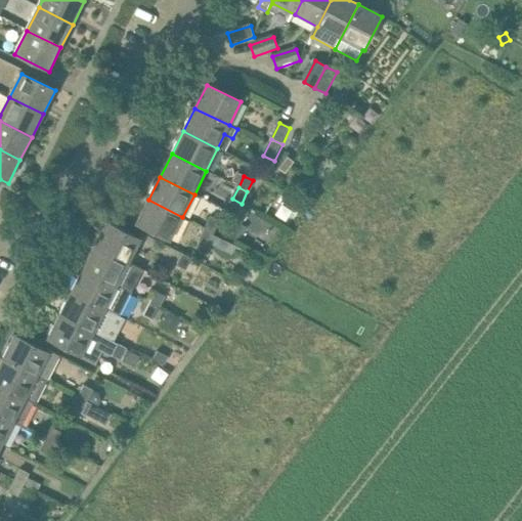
[(170,241),(182,217),(148,200),(136,223),(170,241)]
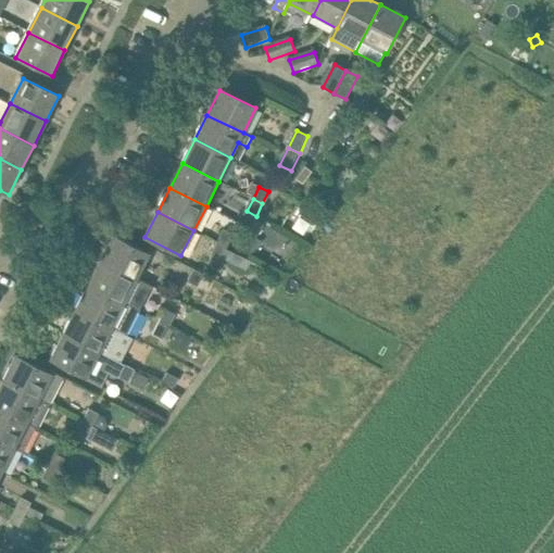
[(218,243),(228,248),(235,236),(225,231),(218,243)]
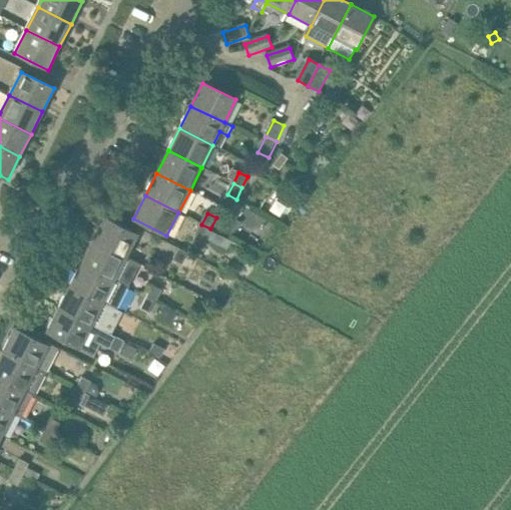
[(105,218),(93,240),(126,258),(138,234),(105,218)]
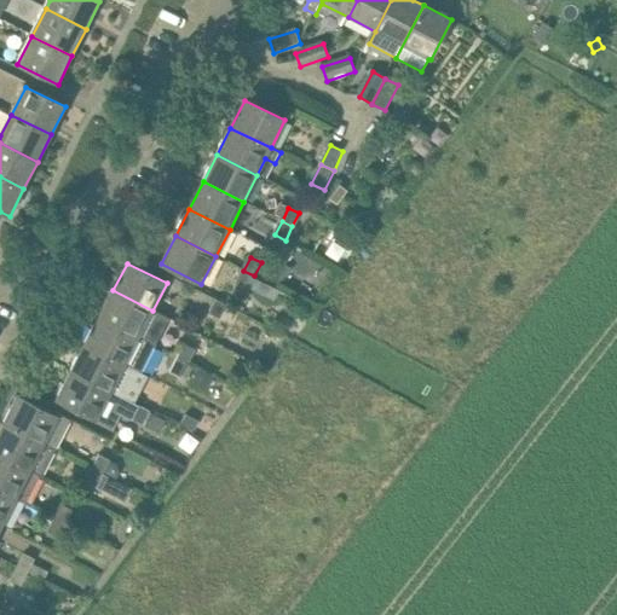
[(254,276),(243,271),(237,284),(248,290),(248,289),(253,279),(254,276)]
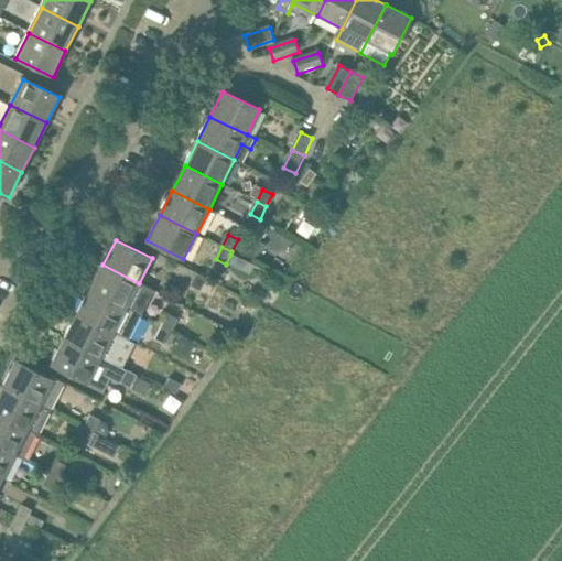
[(230,255),(226,263),(242,272),(247,263),(230,255)]
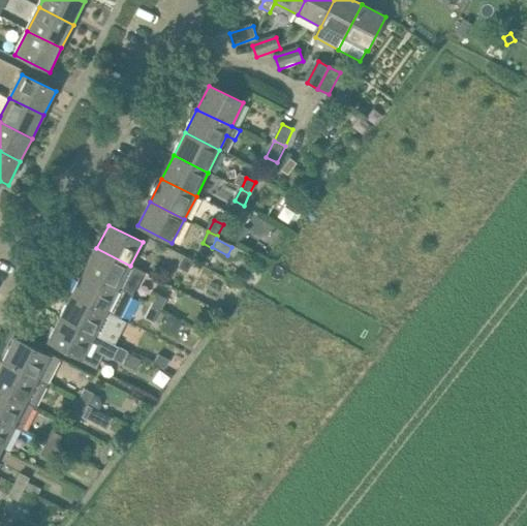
[(130,266),(96,248),(85,272),(133,297),(145,274),(130,266)]
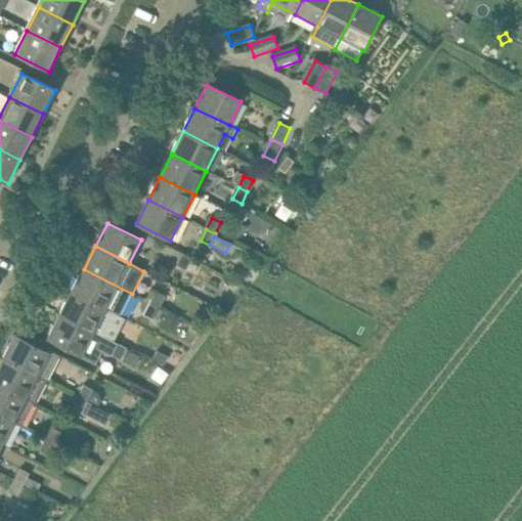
[(184,255),(178,266),(187,271),(192,260),(184,255)]
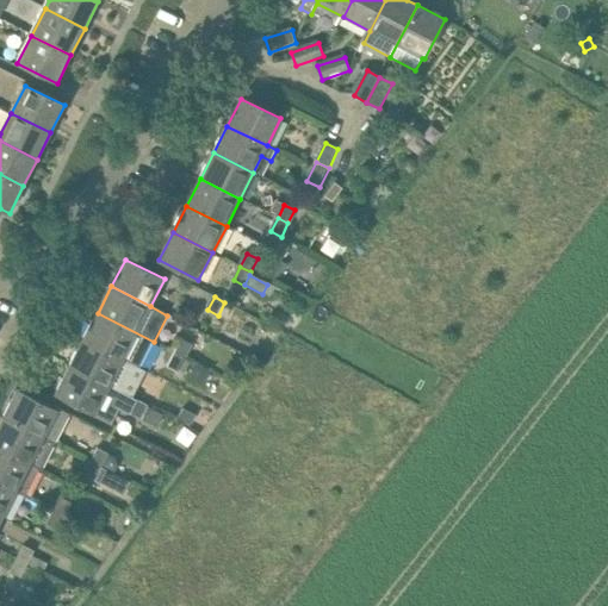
[(154,342),(98,313),(84,339),(123,360),(140,369),(154,342)]
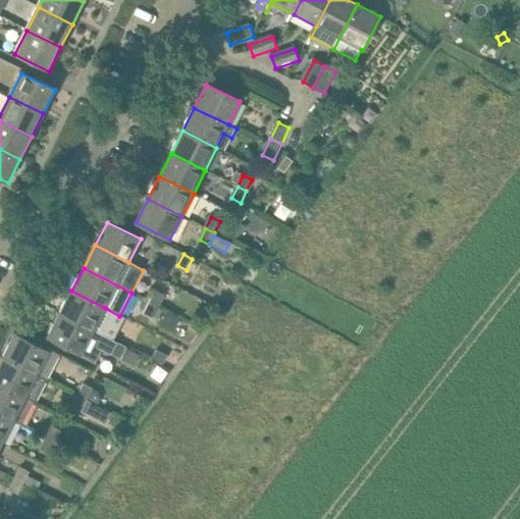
[(60,314),(94,331),(105,308),(71,291),(60,314)]
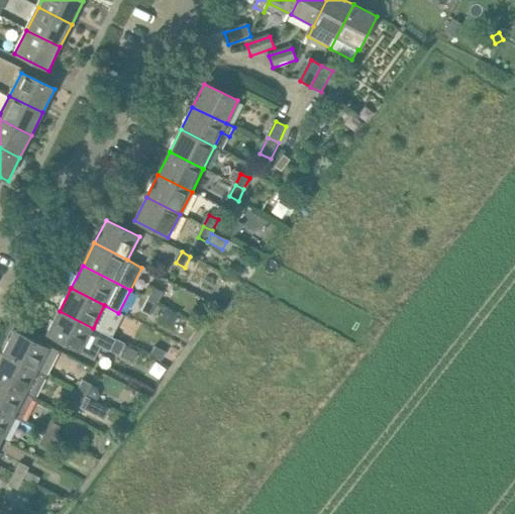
[(153,288),(148,299),(158,304),(163,293),(153,288)]
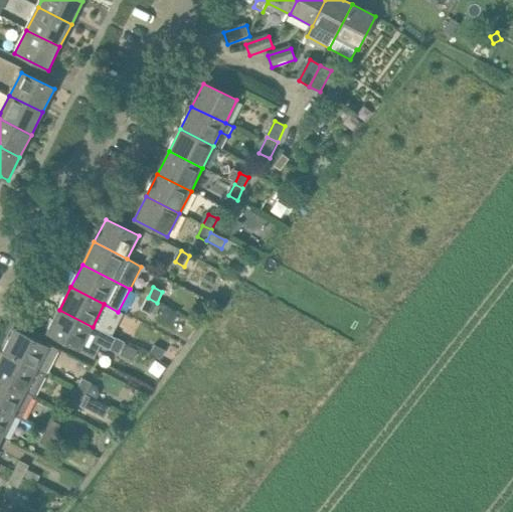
[(151,314),(157,303),(148,298),(142,310),(151,314)]
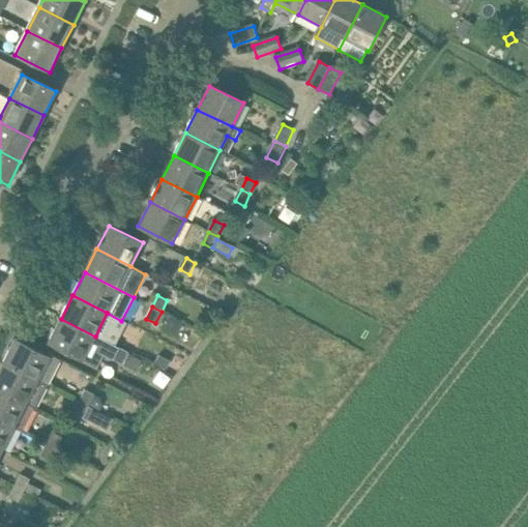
[(83,360),(95,337),(61,319),(49,343),(83,360)]
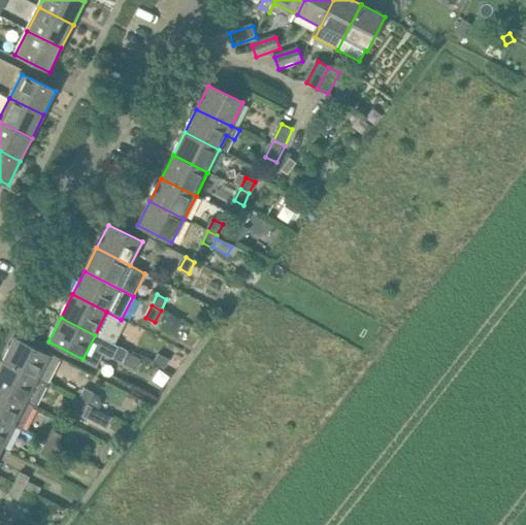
[(3,362),(37,380),(48,385),(61,360),(50,354),(48,356),(15,338),(3,362)]
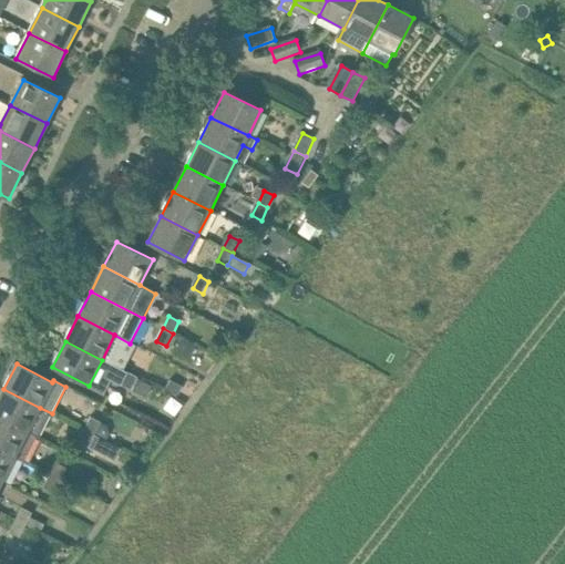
[(139,379),(129,373),(122,386),(132,391),(139,379)]
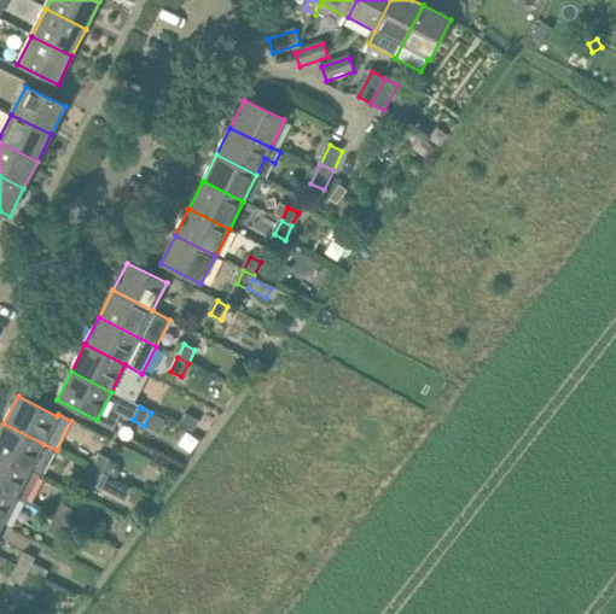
[(201,424),(186,416),(181,426),(195,433),(201,424)]
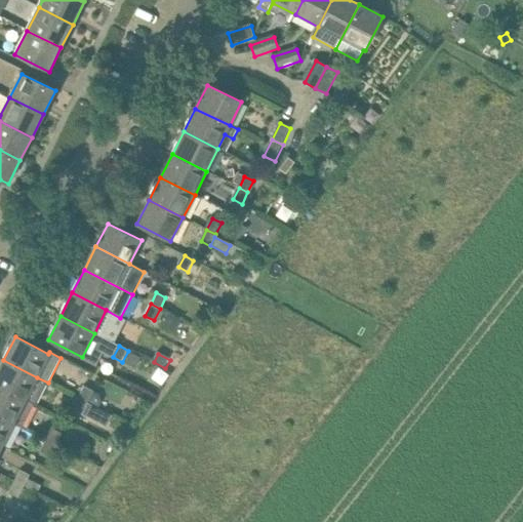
[(0,366),(0,388),(34,405),(36,406),(48,383),(37,377),(3,360),(0,366)]
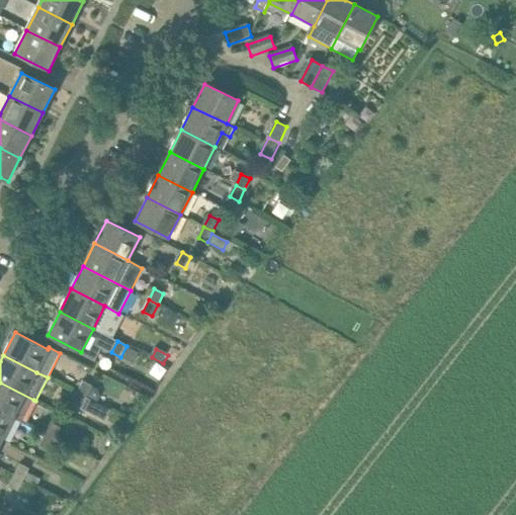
[(33,400),(0,382),(0,411),(13,418),(22,422),(33,400)]
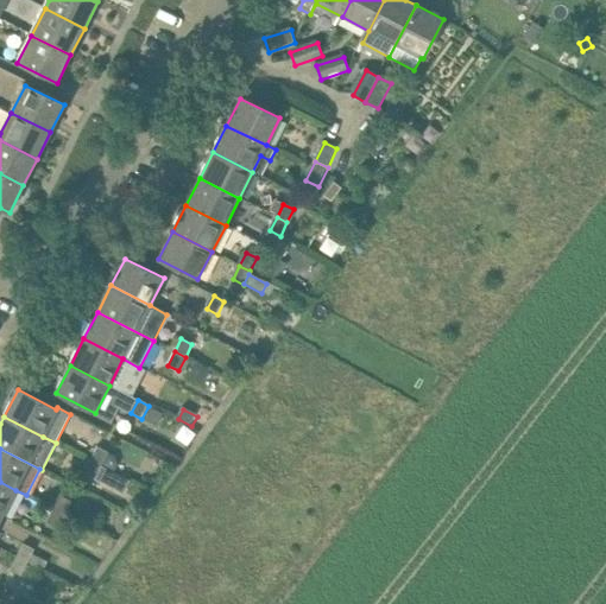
[(92,462),(102,466),(109,453),(99,449),(92,462)]
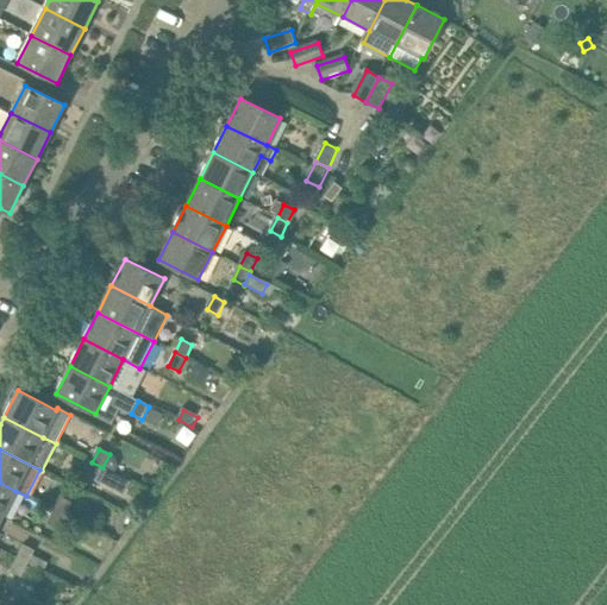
[(95,480),(102,467),(92,462),(85,476),(95,480)]
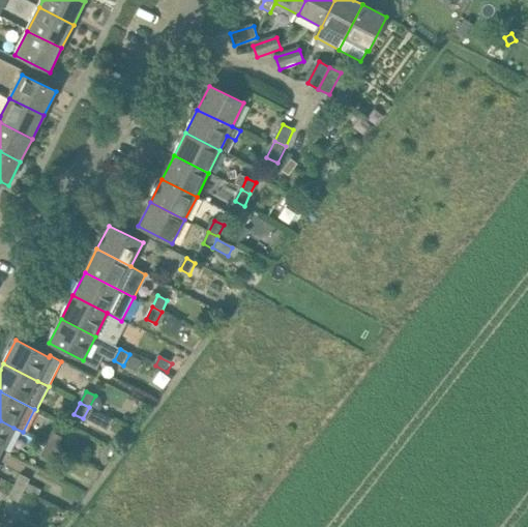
[(0,449),(2,450),(13,428),(0,420),(0,449)]
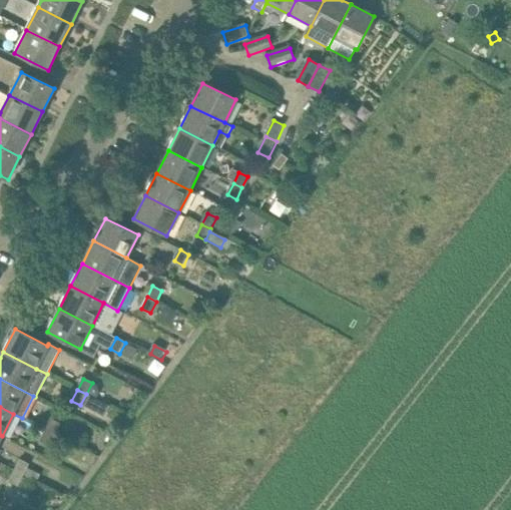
[(46,431),(55,435),(61,424),(52,420),(46,431)]
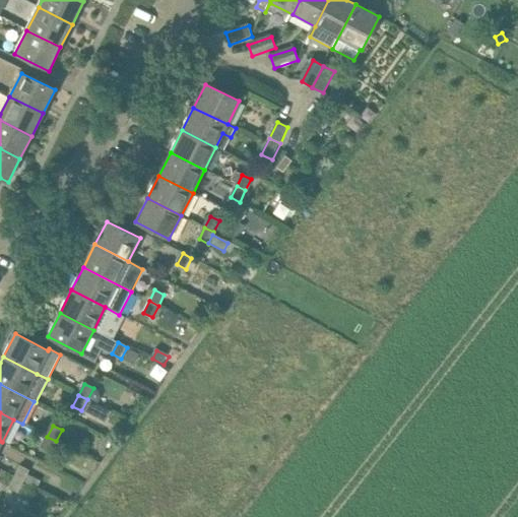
[(52,449),(56,441),(47,437),(41,448),(50,453),(52,449)]
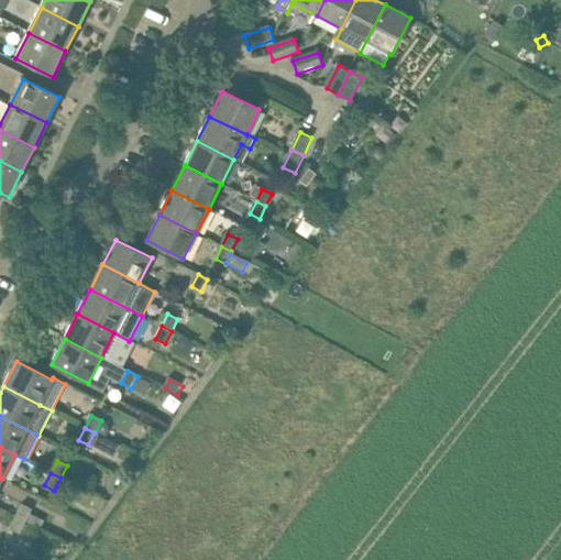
[(61,478),(56,486),(69,493),(74,485),(61,478)]
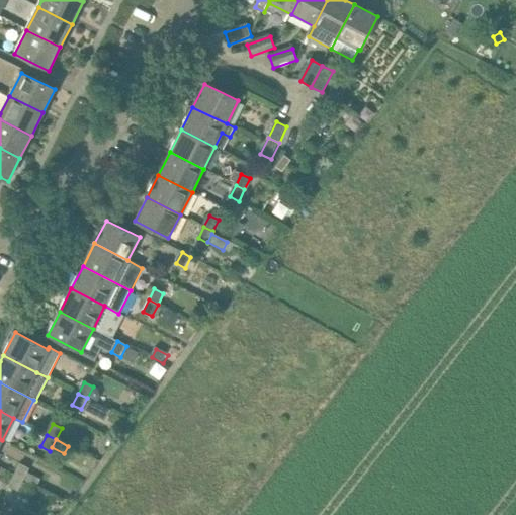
[(15,477),(24,481),(28,474),(30,469),(21,464),(15,477)]
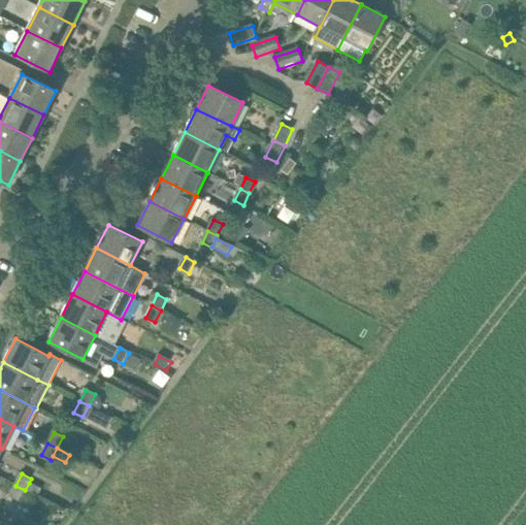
[(29,483),(25,490),(38,497),(42,490),(29,483)]
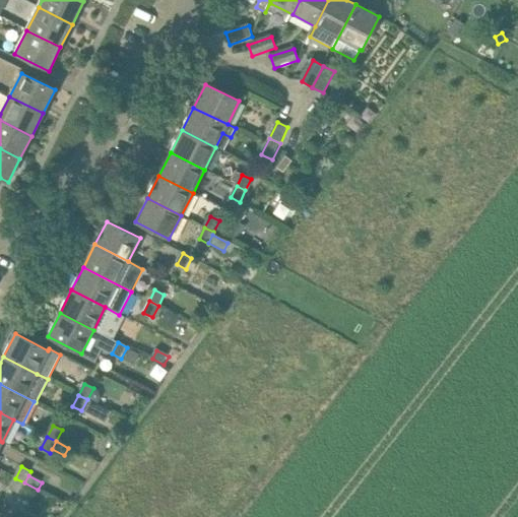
[(24,482),(15,478),(9,490),(18,494),(24,482)]
